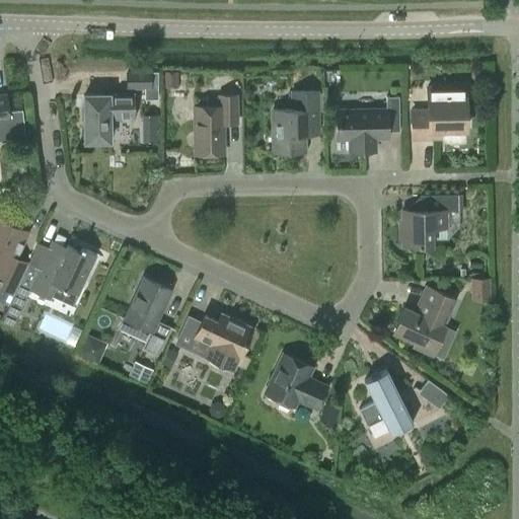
[(176,73),(165,73),(165,87),(176,87),(176,73)]
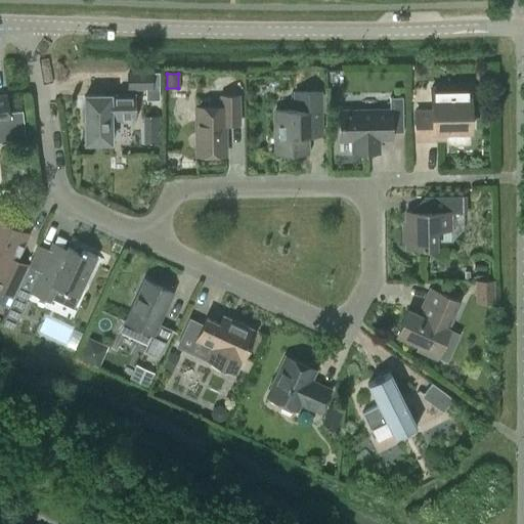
[(470,131),(470,100),(470,86),(431,86),(431,113),(415,113),(416,139),(444,139),(444,132),(470,131)]
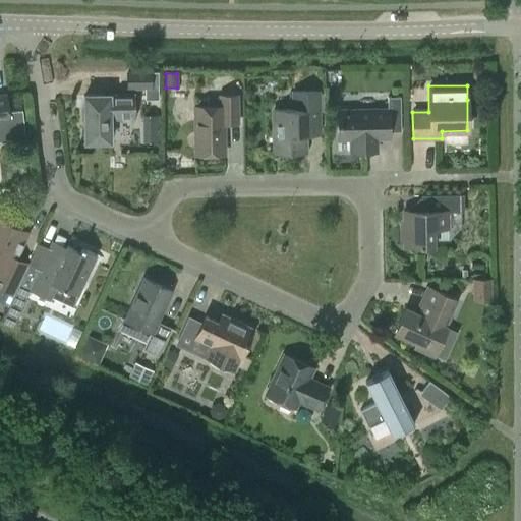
[(274,110),(274,154),(305,153),(304,117),(319,117),(319,92),(292,92),(293,110),(274,110)]
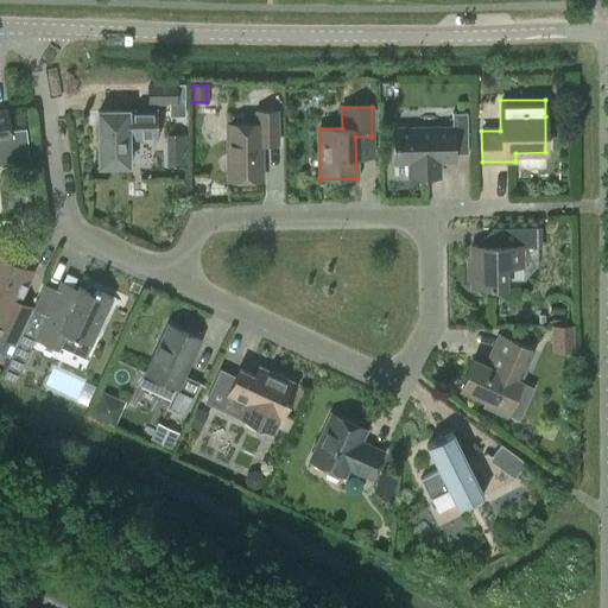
[(154,111),(99,112),(99,166),(128,165),(127,138),(156,138),(154,111)]
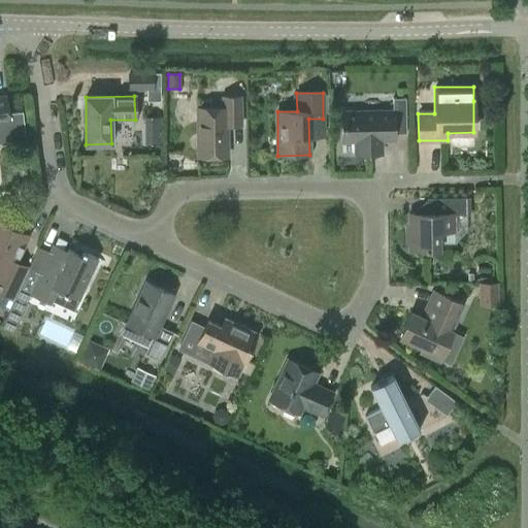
[(0,122),(8,122),(5,97),(0,97),(0,122)]
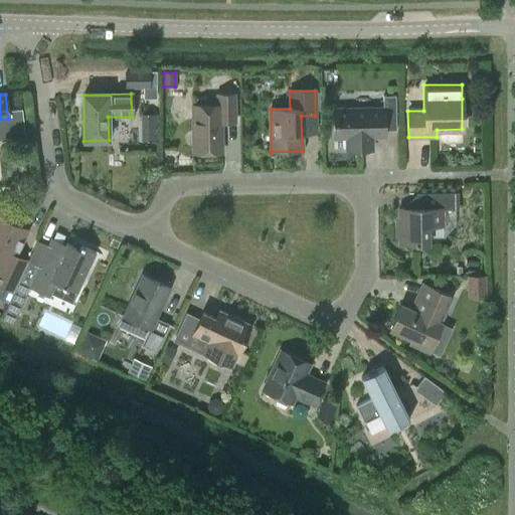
[(216,106),(192,106),(193,153),(221,152),(221,123),(235,122),(234,95),(216,95),(216,106)]
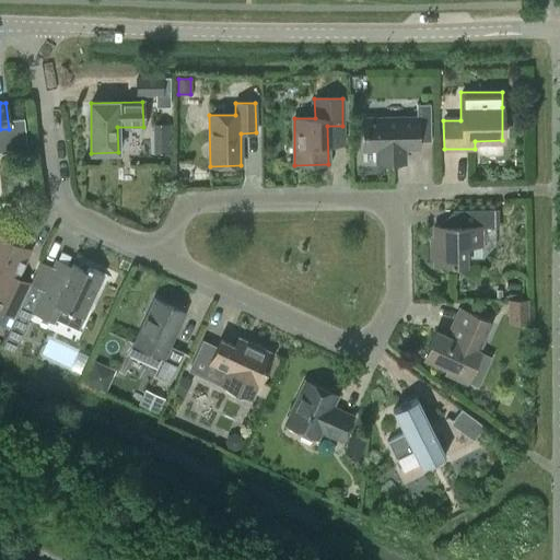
[(405,150),(418,150),(417,142),(431,142),(430,104),(416,105),(417,118),(362,119),(363,150),(376,150),(376,163),(405,163),(405,150)]
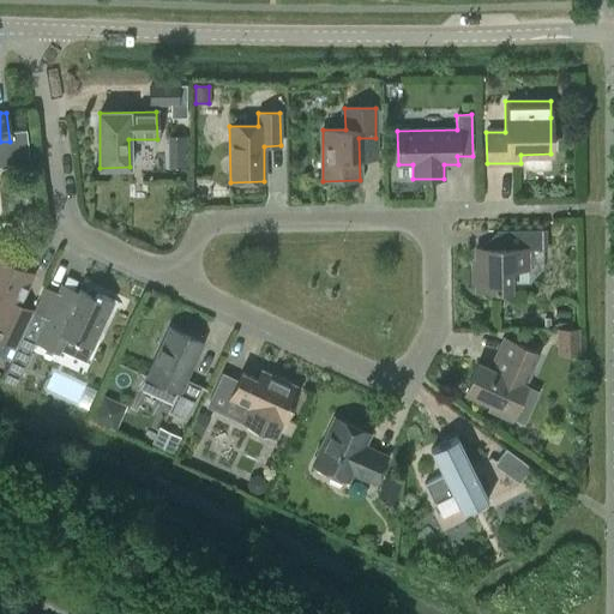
[(476,284),(476,290),(504,290),(510,284),(510,270),(528,269),(528,251),(546,250),(546,230),(497,230),(498,250),(475,250),(475,262),(471,265),(473,284),(476,284)]
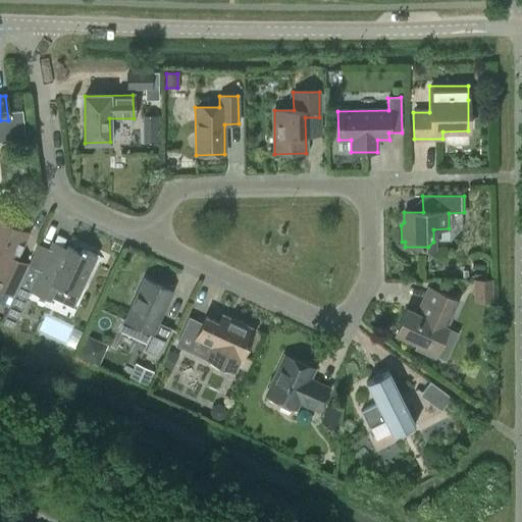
[(0,290),(12,296),(27,265),(14,259),(27,232),(0,219),(0,290)]
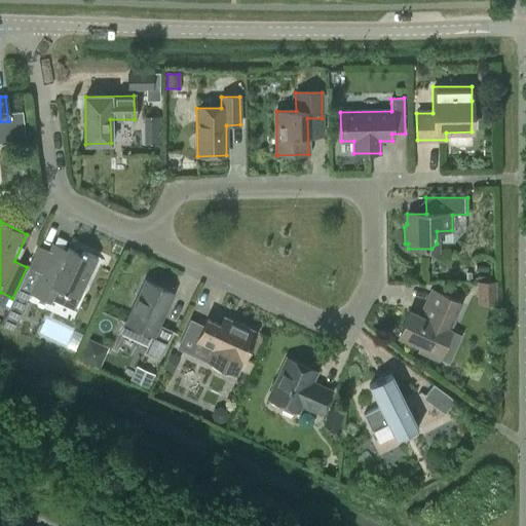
[(49,303),(51,299),(73,309),(97,257),(81,251),(80,254),(68,248),(63,259),(48,252),(41,268),(35,270),(27,267),(12,298),(7,308),(20,314),(29,294),(49,303)]
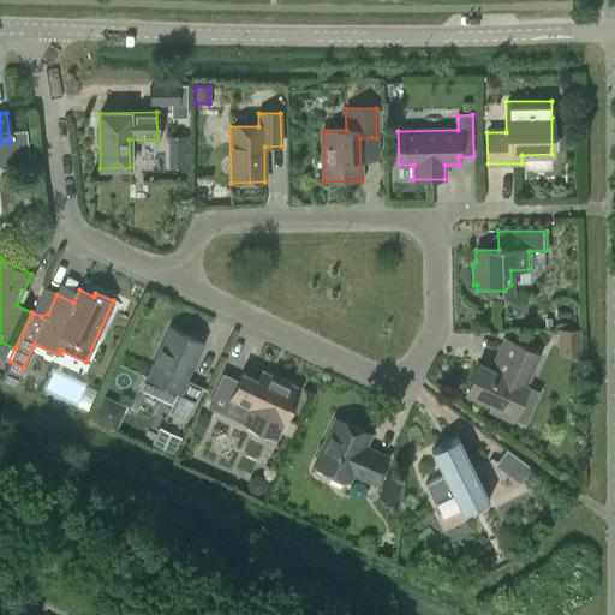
[(201,344),(171,329),(143,389),(173,404),(169,412),(186,421),(202,388),(184,380),(201,344)]
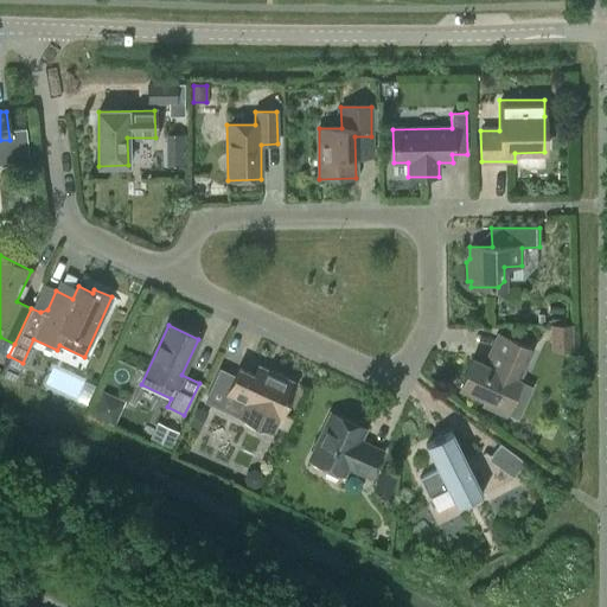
[(551,326),(553,350),(572,350),(570,326),(551,326)]
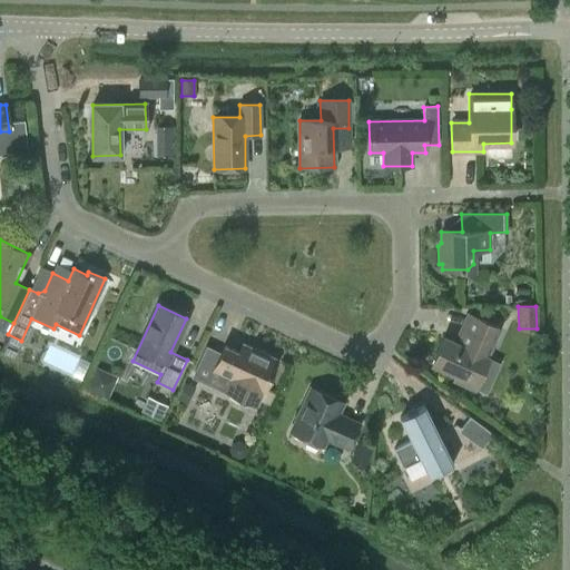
[(499,328),(468,314),(468,315),(470,316),(458,344),(443,337),(431,364),(455,375),(453,380),(474,389),(488,359),(485,357),(499,328)]
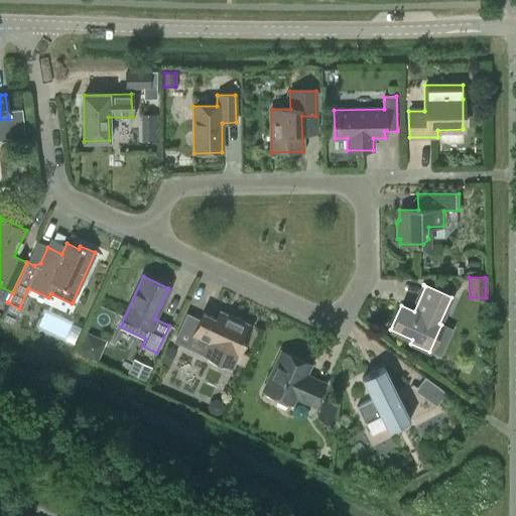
[(187,347),(205,354),(232,367),(251,326),(220,311),(216,319),(203,313),(200,320),(186,314),(175,339),(188,345),(187,347)]
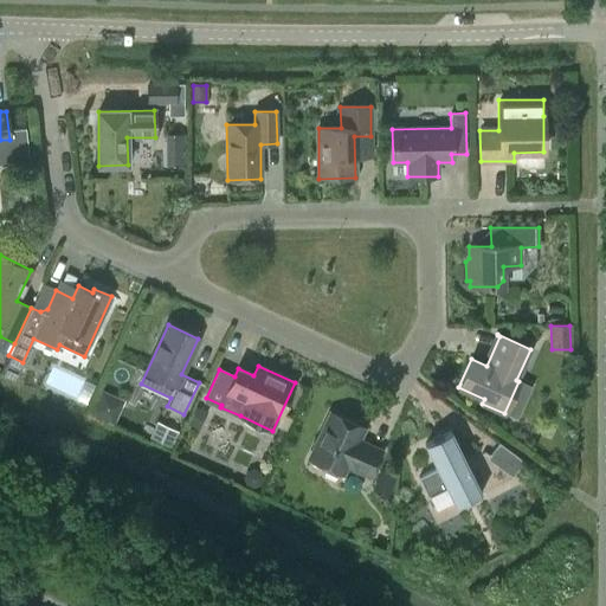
[(83,399),(89,381),(53,369),(47,387),(83,399)]
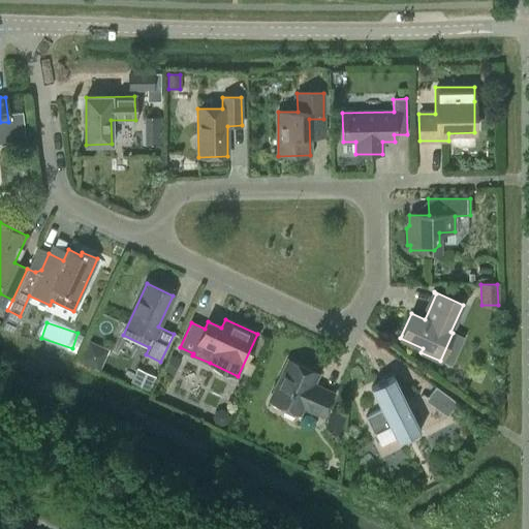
[(288,361),(270,401),(300,414),(303,407),(322,416),(333,394),(313,384),(318,374),(288,361)]
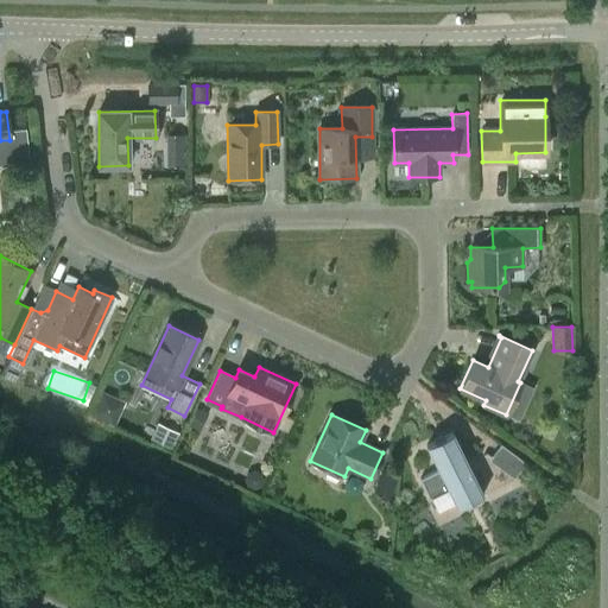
[(456,508),(482,495),(453,434),(425,447),(437,470),(419,480),(429,499),(448,491),(456,508)]
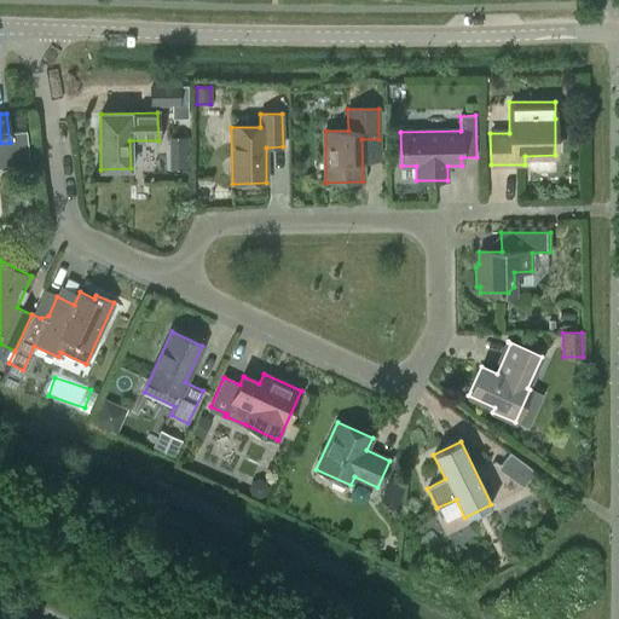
[(525,486),(534,472),(509,452),(499,467),(525,486)]
